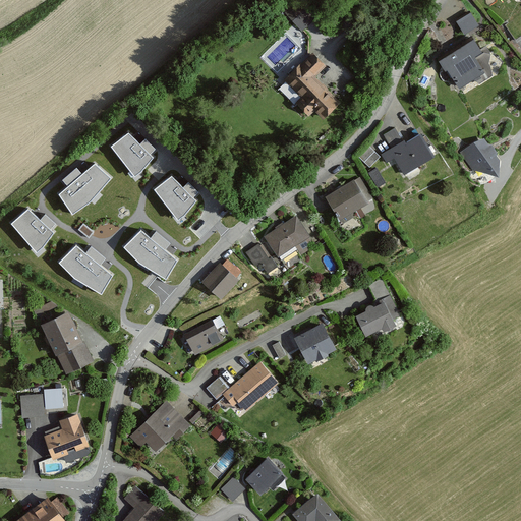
[(296,2),(286,12),(303,30),(312,19),(296,2)]
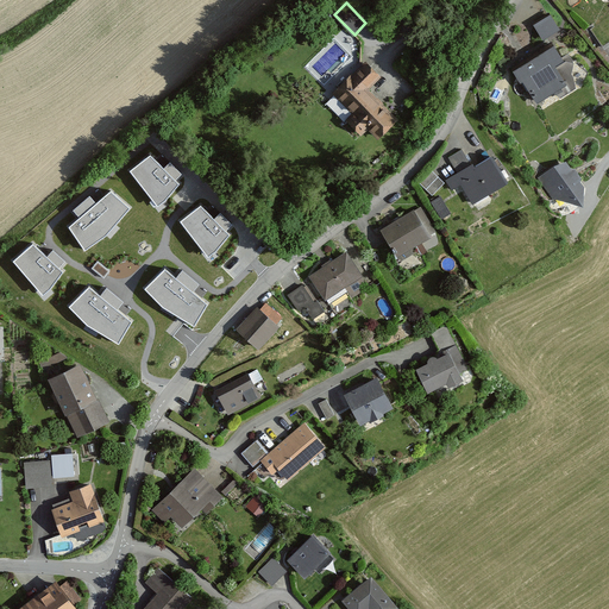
[(538,39),(553,27),(541,12),(525,24),(538,39)]
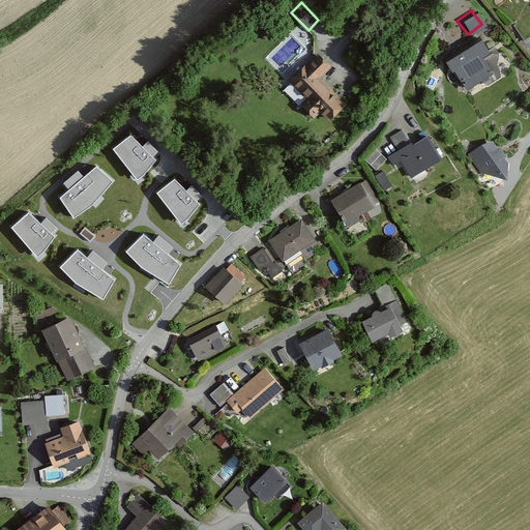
[(475,38),(443,60),(462,89),(487,72),(478,59),(486,54),(475,38)]
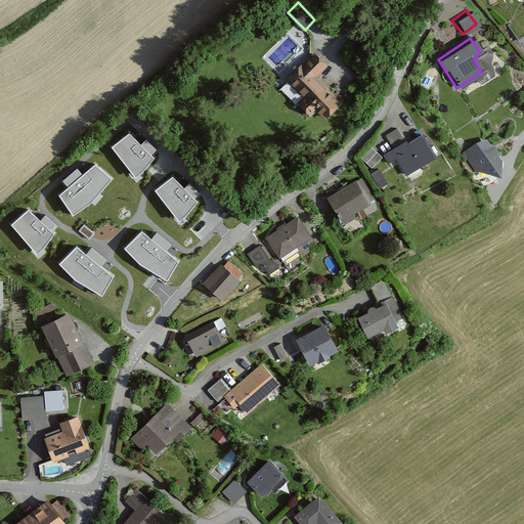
[(325,67),(315,56),(290,82),(310,102),(303,110),(311,117),(316,111),(325,120),(341,103),(314,77),(325,67)]
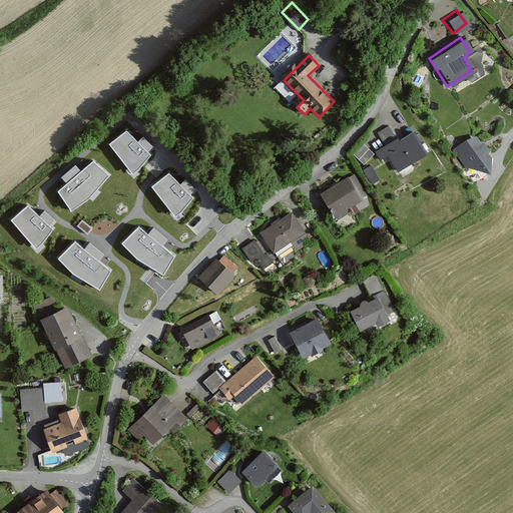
[(382,143),(373,149),(391,176),(423,154),(405,128),(395,135),(387,123),(375,132),(382,143)]
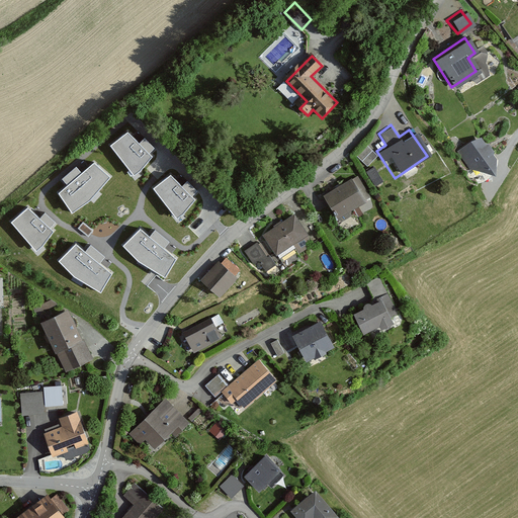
[(127,134),(110,146),(135,176),(142,171),(152,157),(149,155),(154,149),(145,139),(139,145),(127,134)]
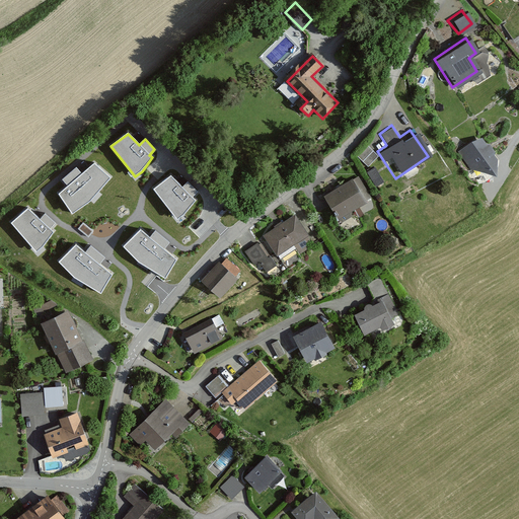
[(482,136),(459,151),(476,174),(498,159),(482,136)]
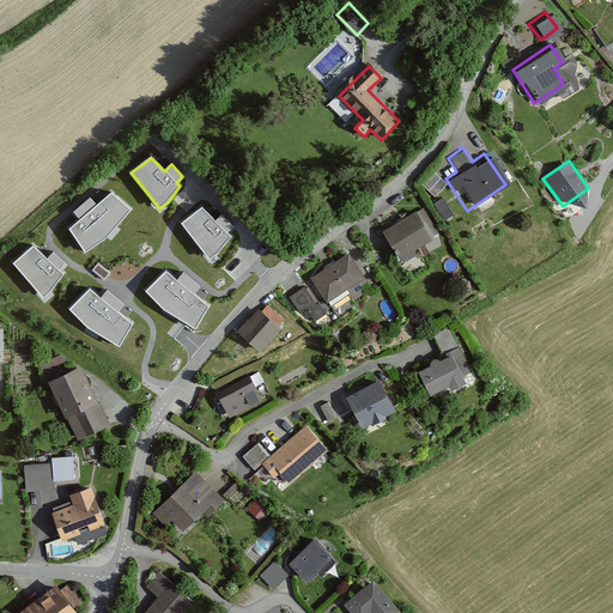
[(443,182),(431,170),(419,183),(431,195),(443,182)]
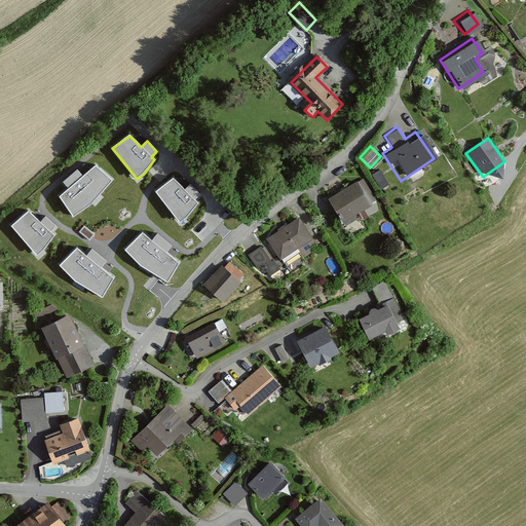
[(112,180),(96,165),(83,177),(77,171),(64,183),(69,188),(60,196),(73,217),(91,203),(112,180)]
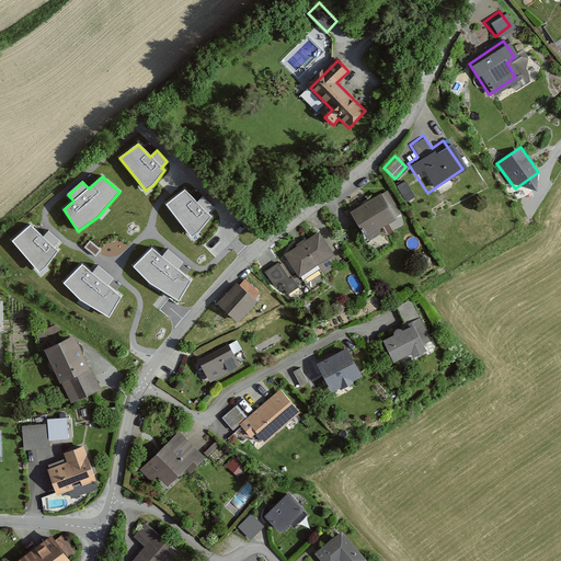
[(405,183),(399,186),(405,202),(412,198),(405,183)]
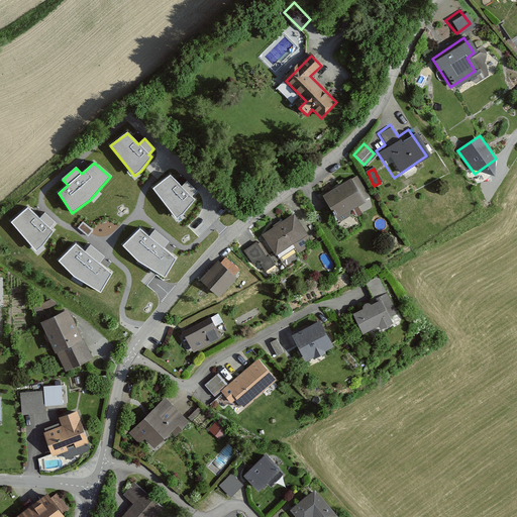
[(354,172),(318,193),(331,217),(369,196),(354,172)]
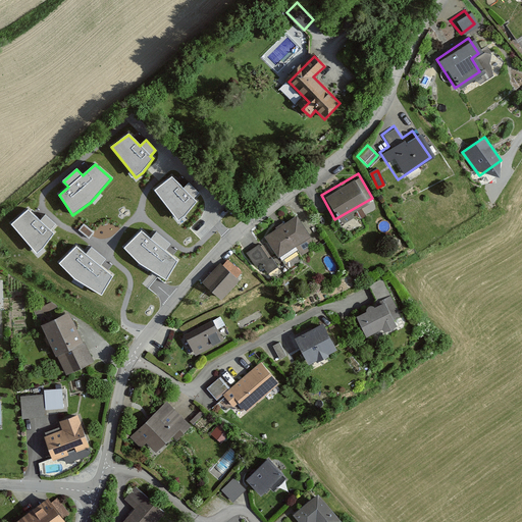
[(172,178),(155,191),(178,221),(187,216),(197,202),(194,200),(199,194),(189,184),(184,190),(172,178)]
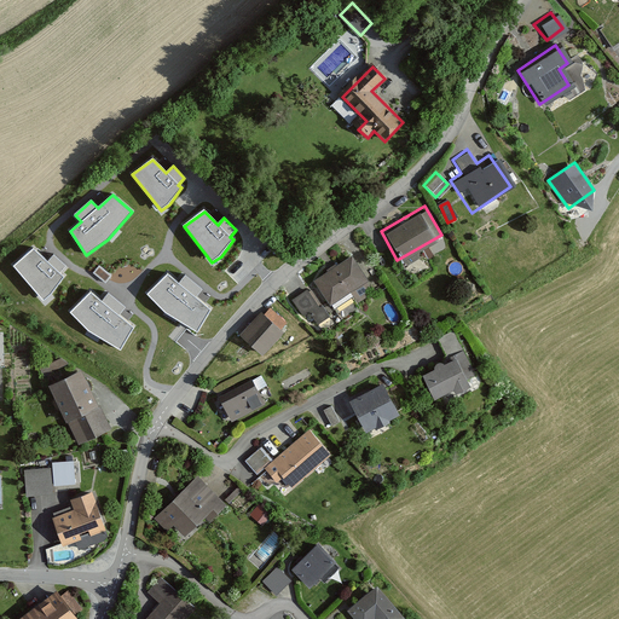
[(34,249),(13,264),(41,300),(51,294),(63,277),(59,275),(65,267),(53,255),(47,262),(34,249)]
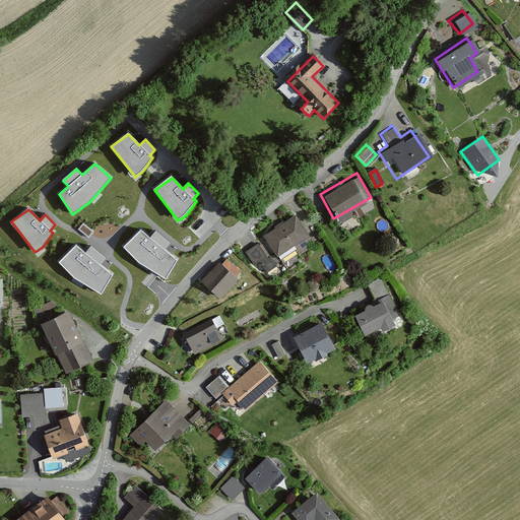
[(307,241),(289,212),(259,232),(273,254),(288,244),(293,250),(307,241)]
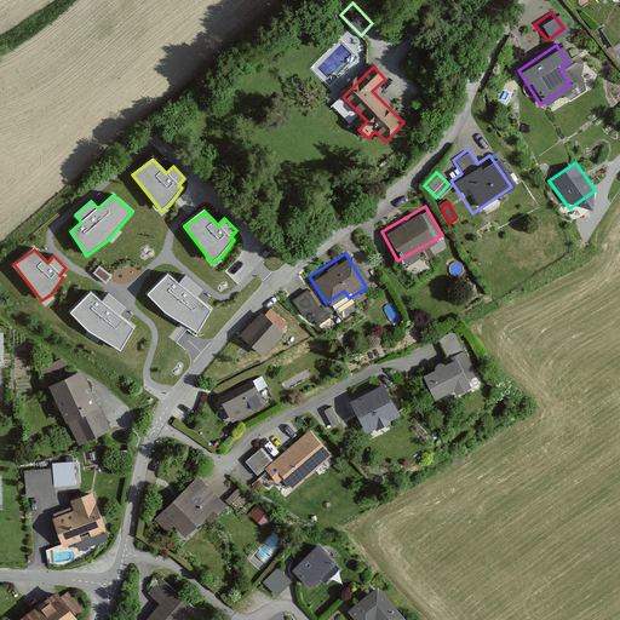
[(197,332),(211,310),(196,298),(202,290),(185,276),(179,283),(168,275),(147,294),(166,313),(197,332)]
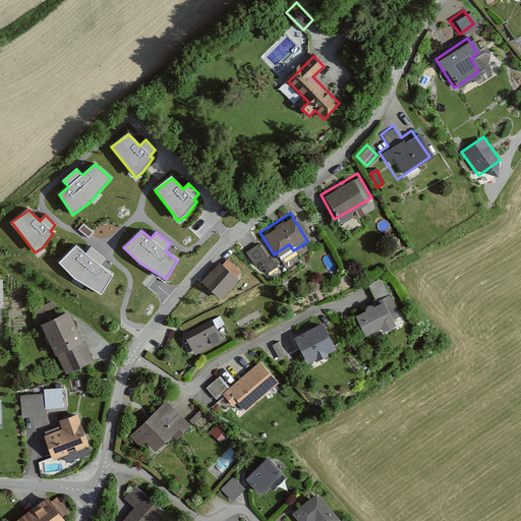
[(101,293),(113,276),(100,265),(106,258),(92,247),(87,253),(76,245),(59,262),(74,278),(101,293)]
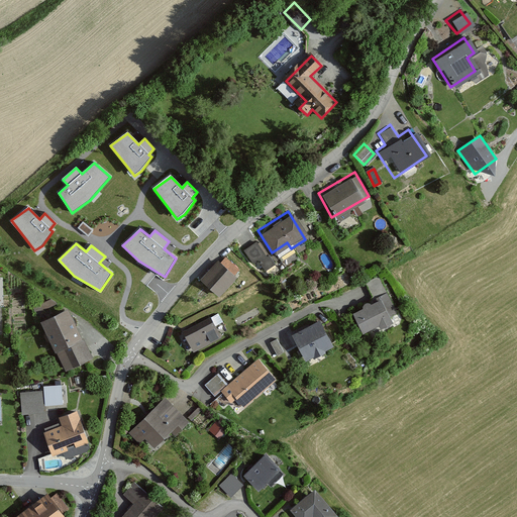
[(213,294),(230,276),(213,259),(196,278),(213,294)]
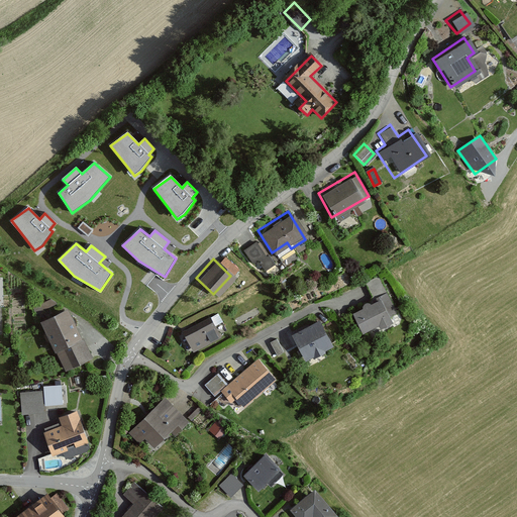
[(374,276),(362,281),(369,296),(381,290),(374,276)]
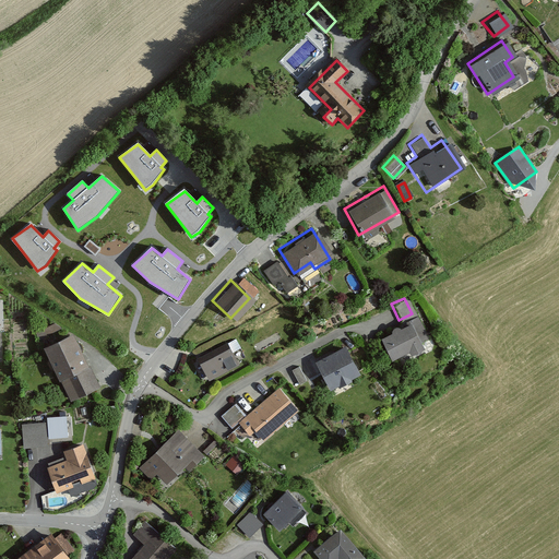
[(412,317),(376,337),(388,359),(403,349),(406,355),(418,348),(416,343),(424,339),(412,317)]
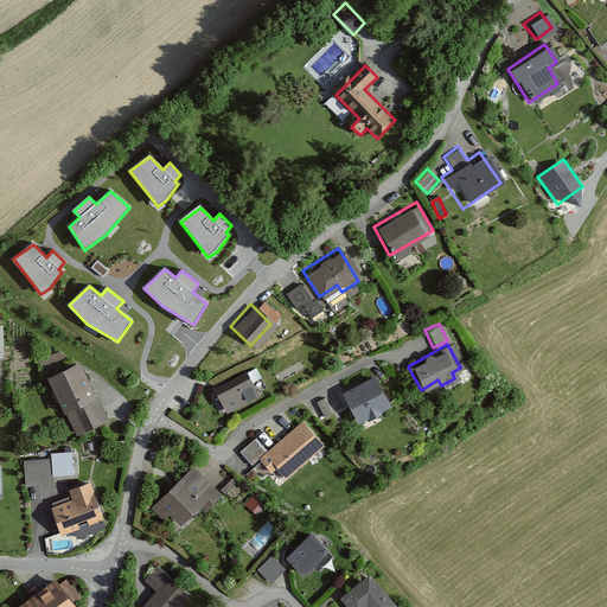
[(75,360),(43,378),(71,433),(103,416),(75,360)]
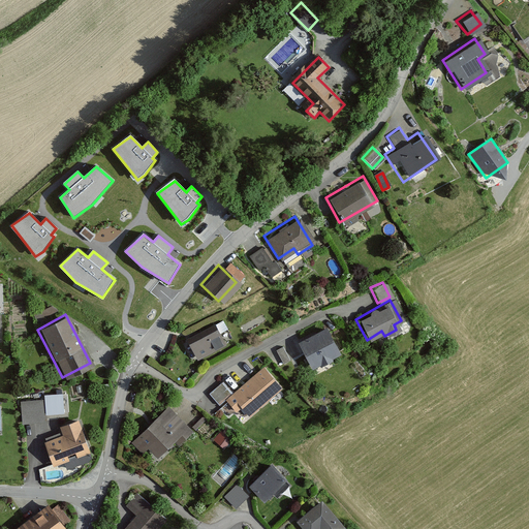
[(222,344),(210,324),(182,342),(194,362),(222,344)]
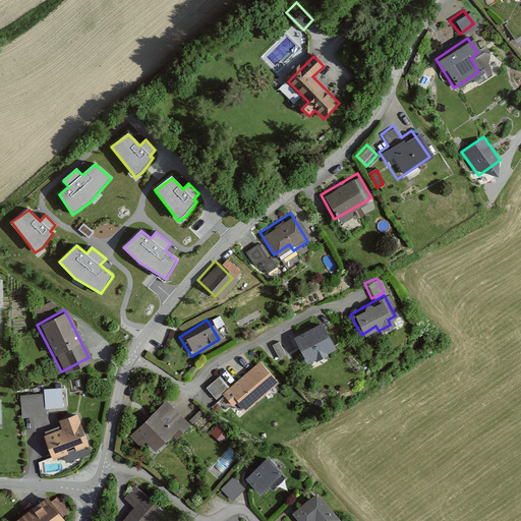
[(315,323),(288,338),(301,363),(330,348),(315,323)]
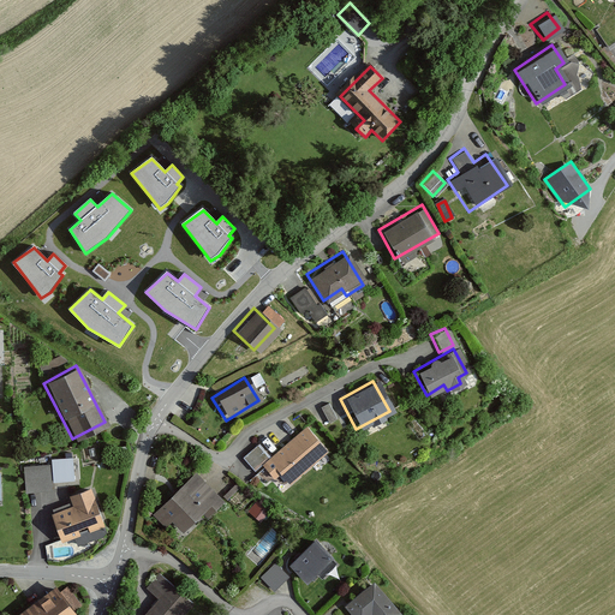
[(323,401),(314,407),(323,423),(333,417),(323,401)]
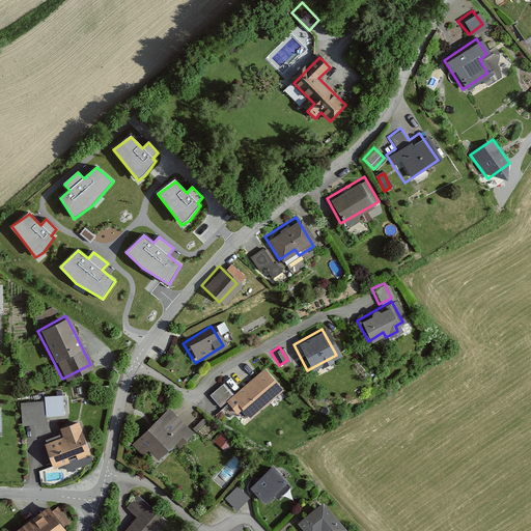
[(260,367),(227,397),(246,418),(279,388),(260,367)]
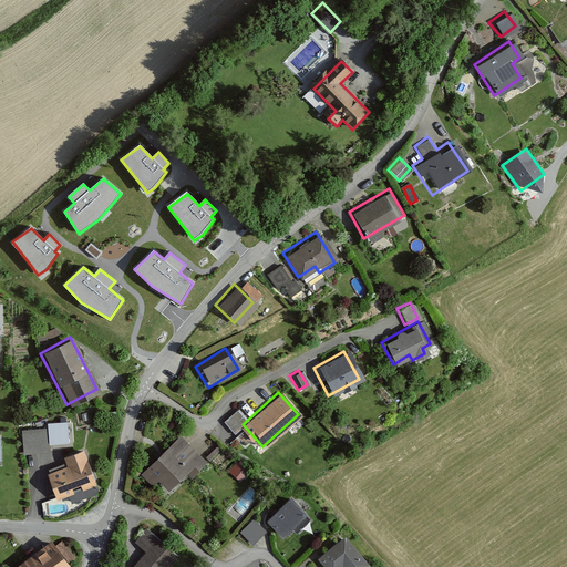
[(70,444),(69,421),(49,421),(50,444),(70,444)]
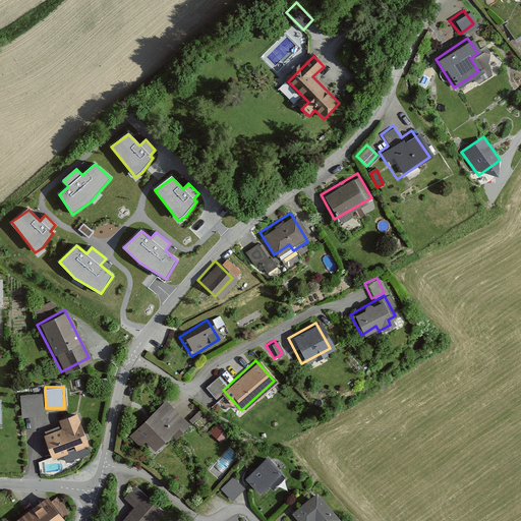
[(43,391),(20,394),(23,417),(46,413),(43,391)]
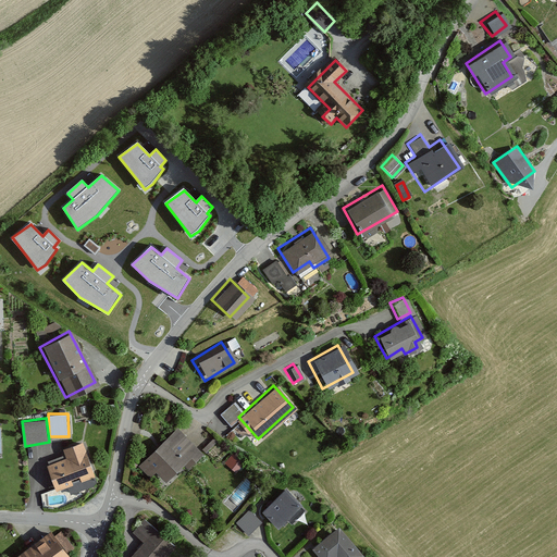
[(175,426),(141,461),(163,481),(177,465),(183,470),(201,450),(175,426)]
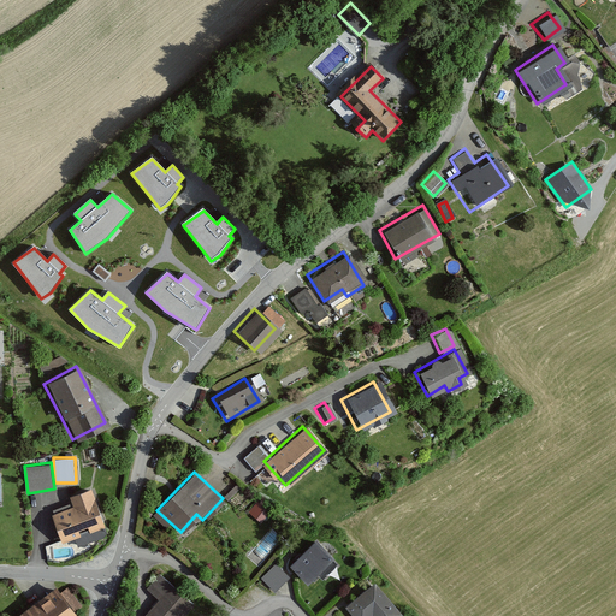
[(64,497),(66,504),(43,511),(53,542),(99,527),(86,490),(64,497)]
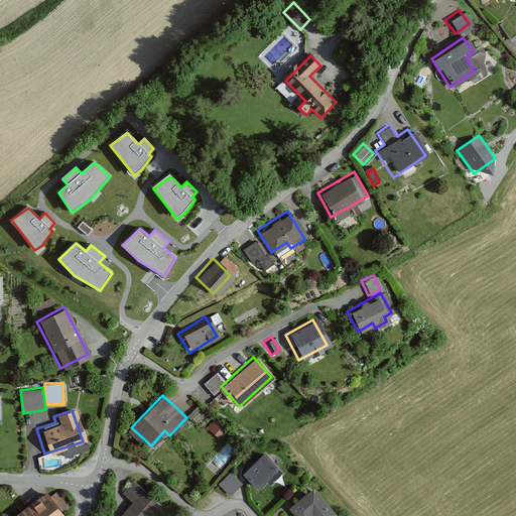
[(274,467),(259,450),(239,471),(255,487),(274,467)]
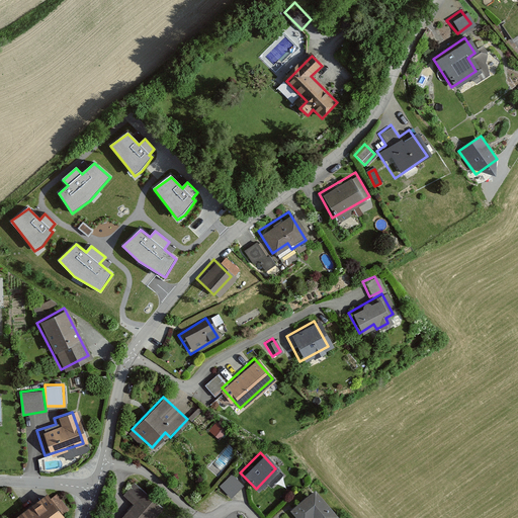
[(239,484),(227,473),(218,485),(230,495),(239,484)]
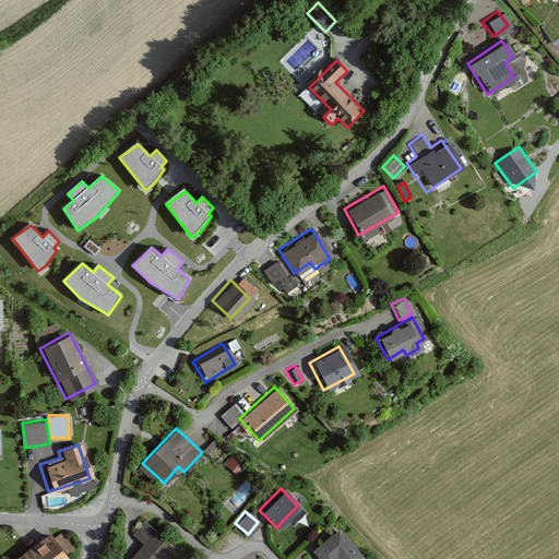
[(162,558),(173,548),(142,521),(130,534),(140,544),(127,558),(129,558),(162,558)]
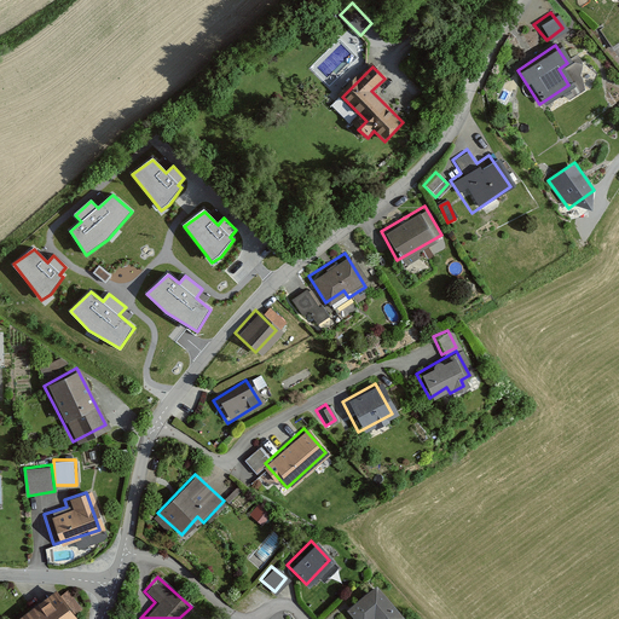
[(370,583),(341,608),(350,618),(365,618),(368,617),(369,618),(394,618),(399,615),(370,583)]
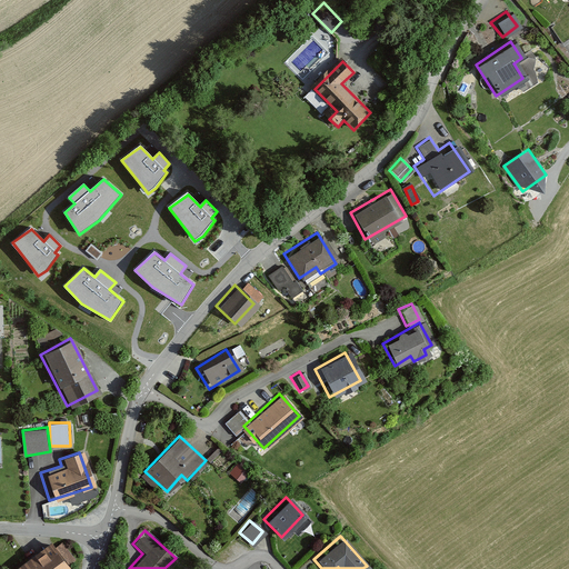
[(66,568),(45,541),(8,568),(66,568)]
